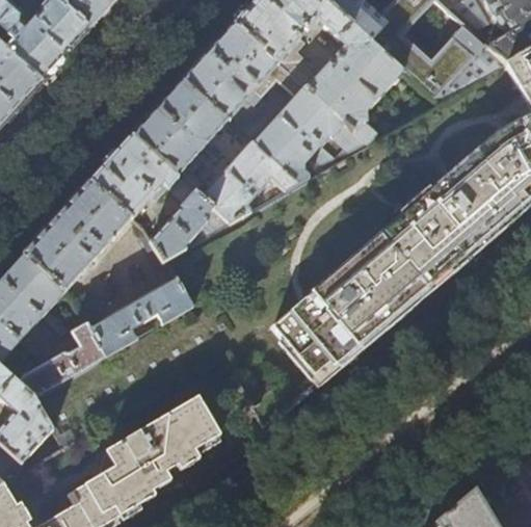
[(0,0),(0,40),(43,79),(65,53),(90,25),(62,0),(47,0),(42,5),(42,9),(27,25),(22,20),(22,11),(9,0),(0,0)]
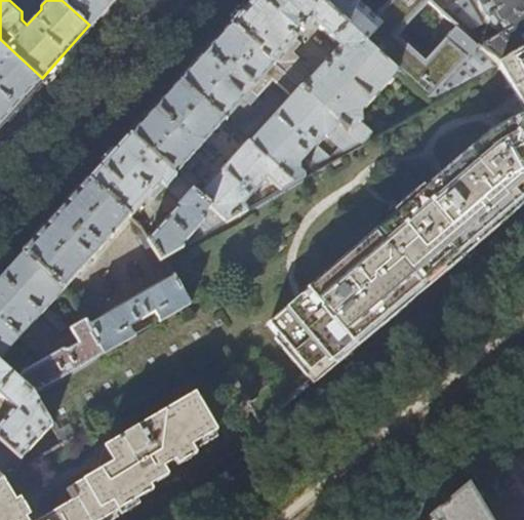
[(62,0),(89,25),(112,0),(62,0)]
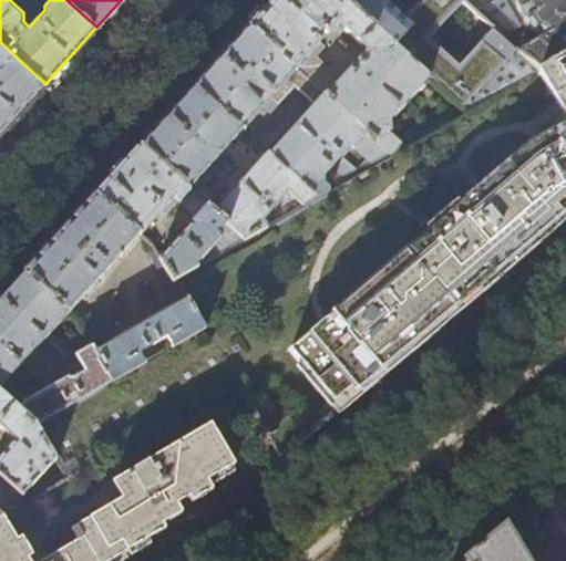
[(388,115),(428,72),(348,0),(270,0),(250,22),(392,151),(407,143),(389,125),(388,115)]
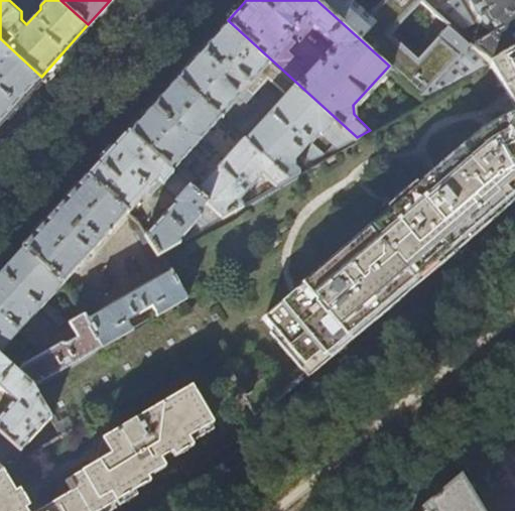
[(316,0),(389,66),(424,99),(492,59),(474,43),(466,35),(452,23),(419,56),(392,32),(421,0),(316,0)]
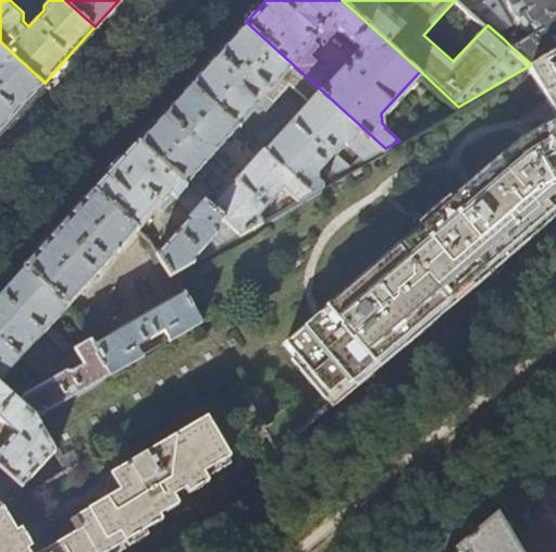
[(478,0),(467,7),(487,25),(503,38),(507,33),(505,28),(519,20),(522,25),(528,27),(532,35),(511,47),(531,64),(555,50),(555,0),(478,0)]
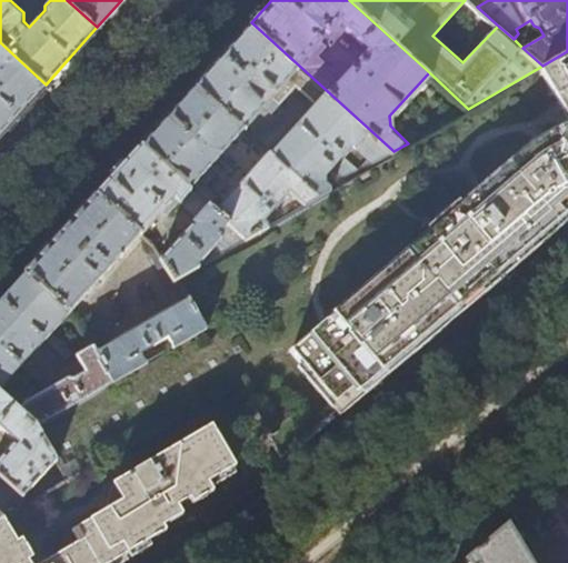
[(225,52),(196,83),(243,127),(266,102),(272,108),(297,82),(317,99),(270,150),(319,194),(394,151),(251,22),(225,52)]
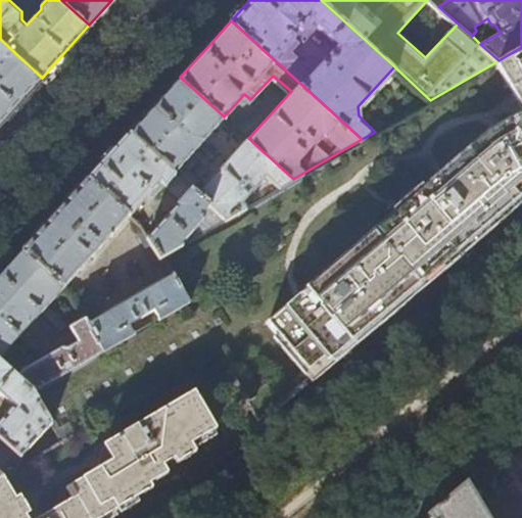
[(0,123),(16,105),(42,78),(0,39),(0,123)]
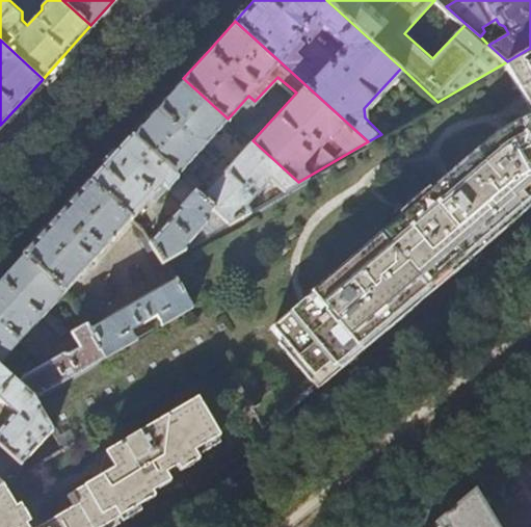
[(530,48),(507,61),(437,102),(381,134),(368,141),(298,182),(288,187),(255,206),(282,252),(164,319),(138,335),(108,352),(35,394),(54,427),(64,445),(224,353),(265,422),(530,195),(530,48)]
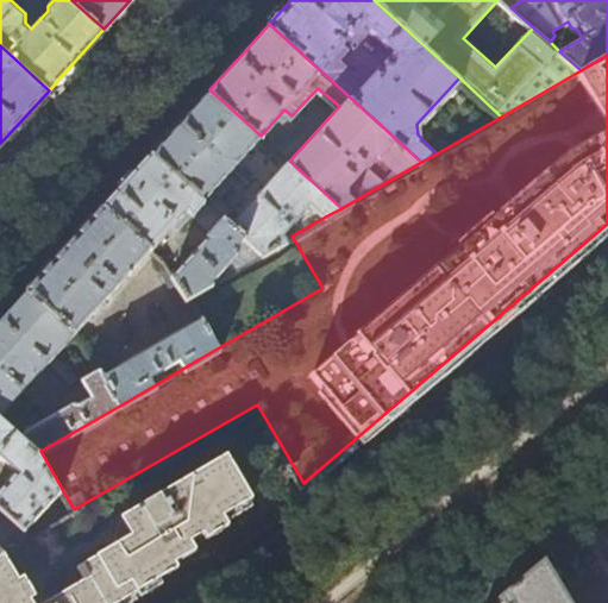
[(239,158),(261,136),(210,89),(183,118),(152,152),(265,251),(290,237),(284,231),(313,200),(330,214),(342,208),(289,161),(288,159),(242,211),(221,193),(233,181),(243,189),(257,173),(239,158)]
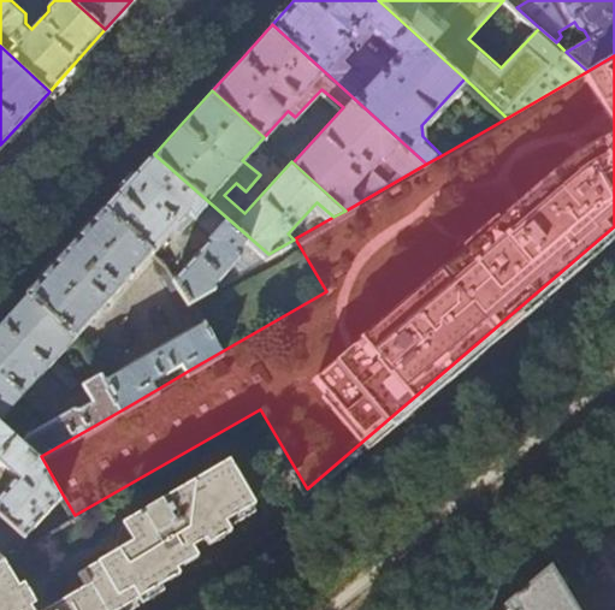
[(131,179),(106,207),(153,249),(177,224),(181,227),(187,221),(183,217),(191,207),(217,230),(175,276),(189,300),(268,254),(154,154),(131,179)]
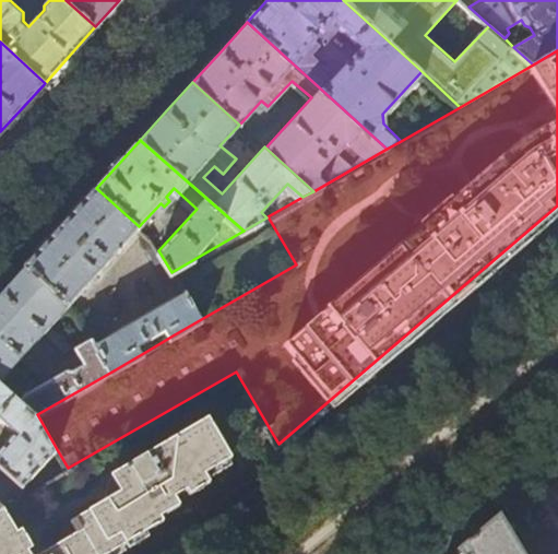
[(70,303),(139,226),(96,188),(59,230),(26,266),(70,303)]
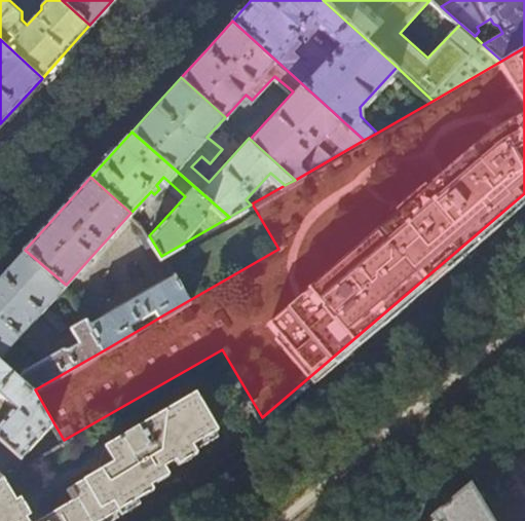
[(252,203),(251,205),(229,217),(161,256),(160,257),(171,275),(90,322),(107,348),(137,331),(132,322),(158,307),(162,315),(278,249),(252,203)]
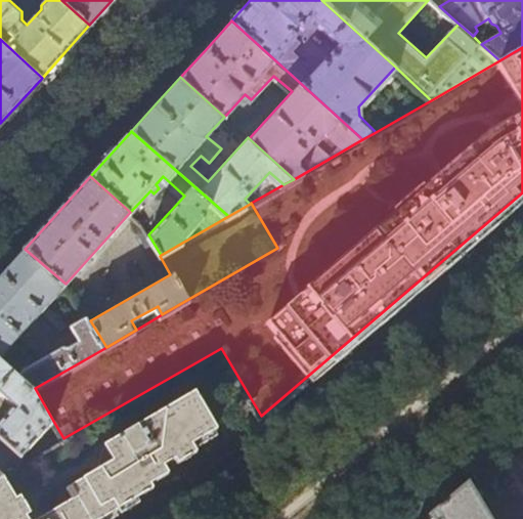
[(34,318),(66,284),(25,249),(0,275),(0,356),(35,388),(106,347),(90,320),(87,313),(73,322),(72,325),(79,339),(69,345),(63,345),(26,366),(12,354),(8,357),(3,352),(30,322),(26,318),(30,314),(34,318)]
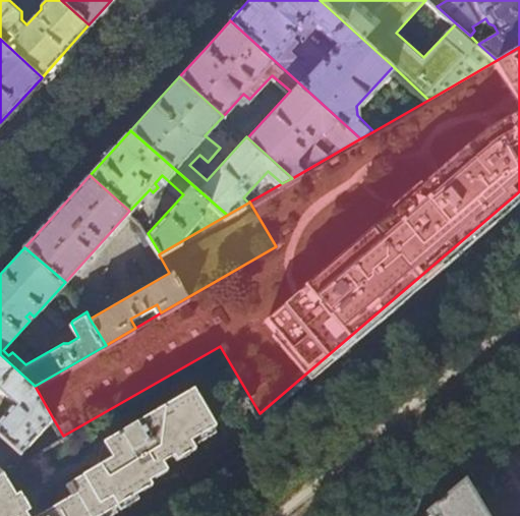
[(0,388),(15,401),(0,416),(0,432),(22,452),(53,418),(35,386),(0,354),(0,388)]
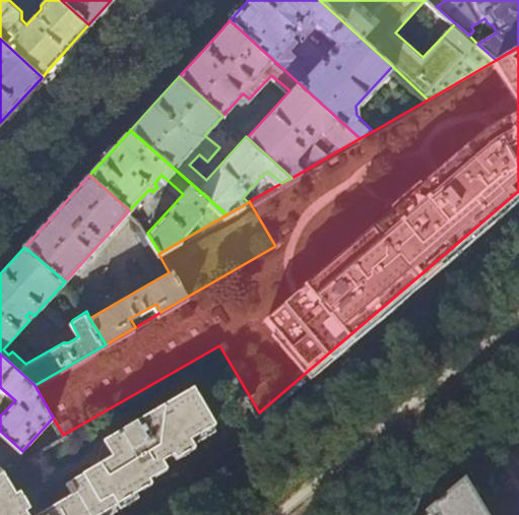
[(102,514),(121,504),(138,493),(153,485),(149,479),(168,468),(164,460),(174,454),(176,457),(195,446),(191,439),(218,423),(197,386),(107,438),(116,454),(69,480),(75,492),(36,514),(33,514),(4,469),(0,471),(0,514),(102,514)]
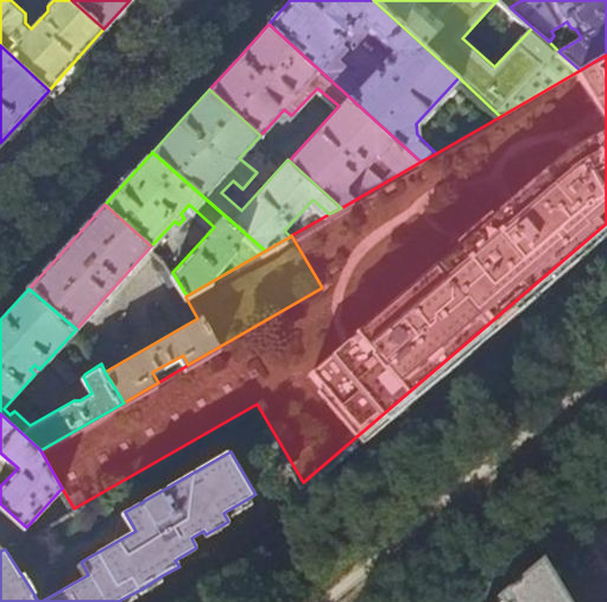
[(0,551),(5,549),(32,533),(26,527),(0,504),(0,551)]
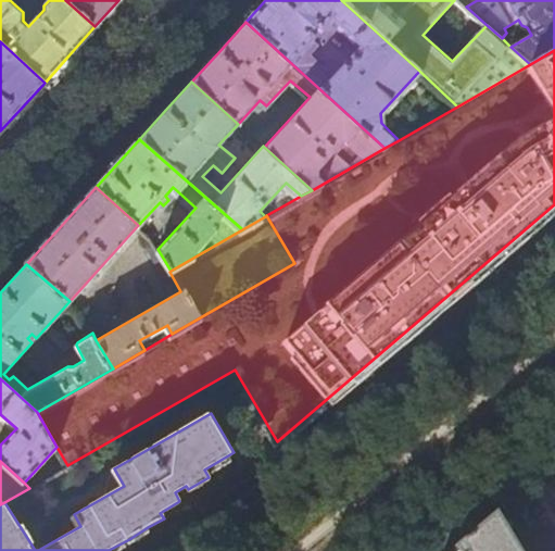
[(458,550),(521,550),(499,510),(456,546),(458,550)]
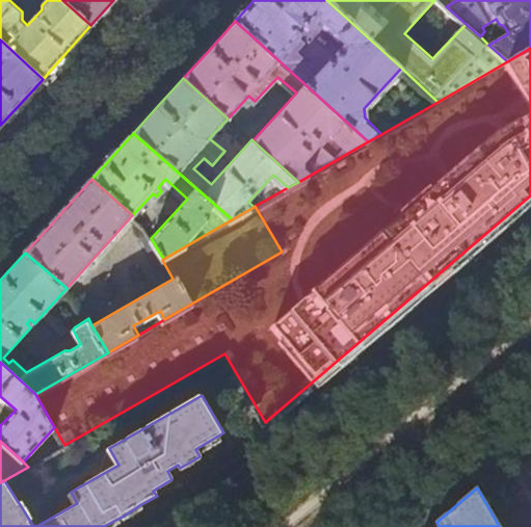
[(127,521),(144,510),(141,504),(124,516),(127,521)]
